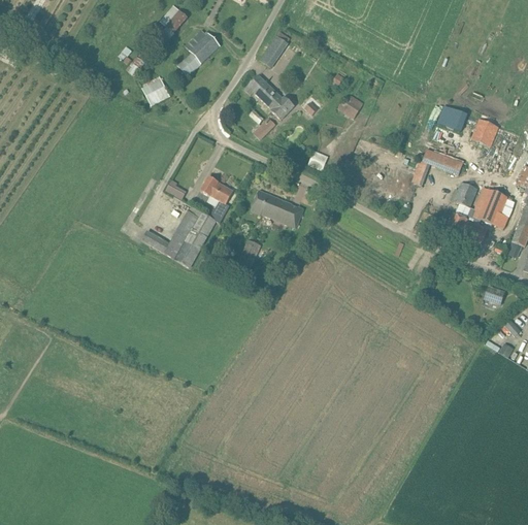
[(164,45),(188,20),(173,6),(164,15),(165,26),(155,37),(164,45)]
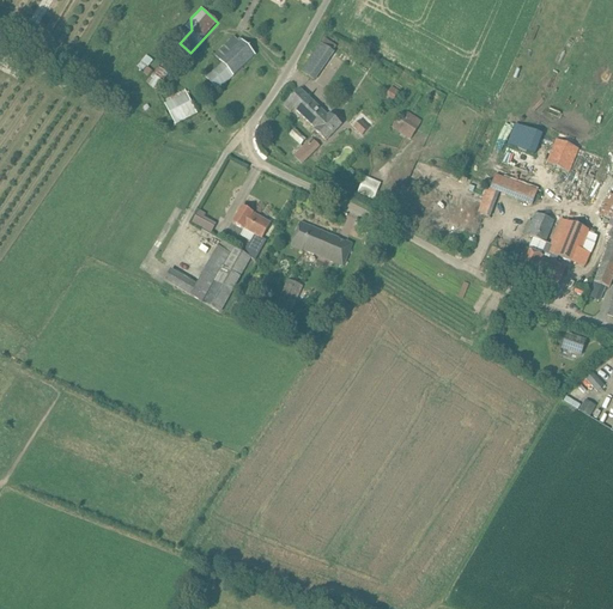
[(208,74),(219,86),(242,67),(241,66),(247,61),(248,61),(252,59),(252,56),(256,53),(242,37),(219,58),(224,61),(208,74)]
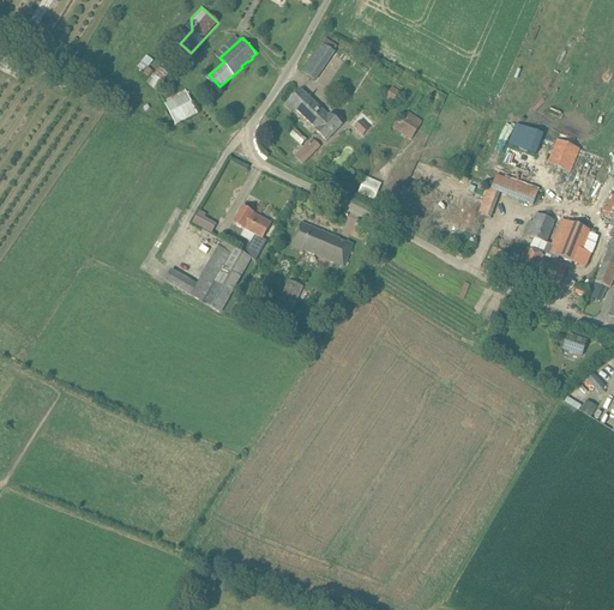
[(321,41),(302,70),(314,78),(333,49),(321,41)]
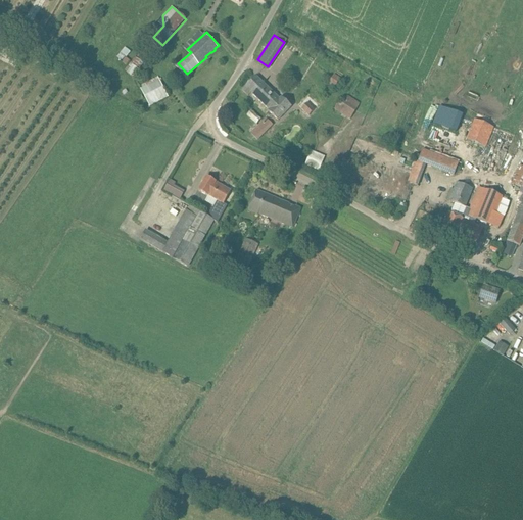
[(125,44),(119,54),(124,58),(131,48),(125,44)]
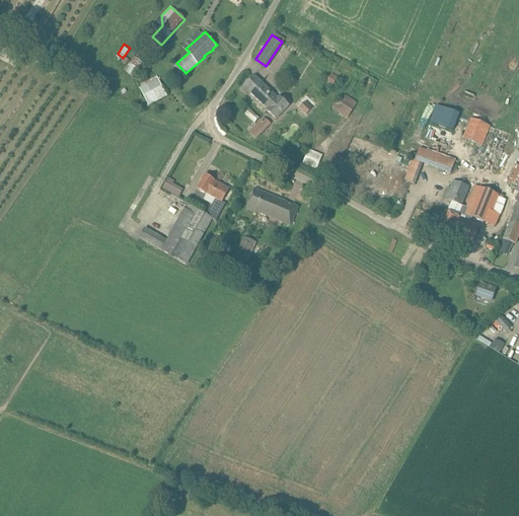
[(137,74),(146,63),(137,54),(127,65),(137,74)]
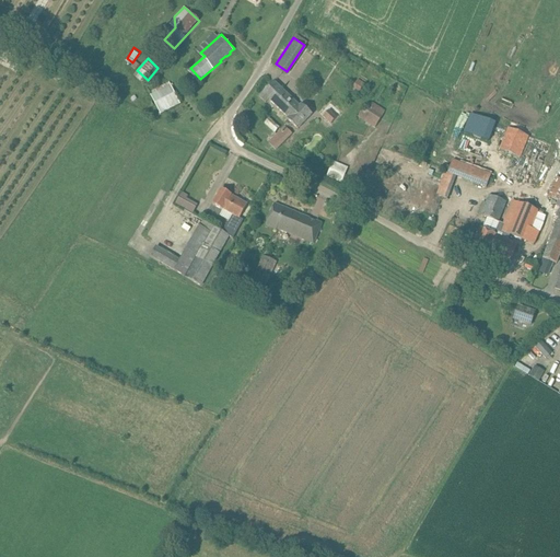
[(352,89),(357,92),(362,80),(358,78),(352,89)]
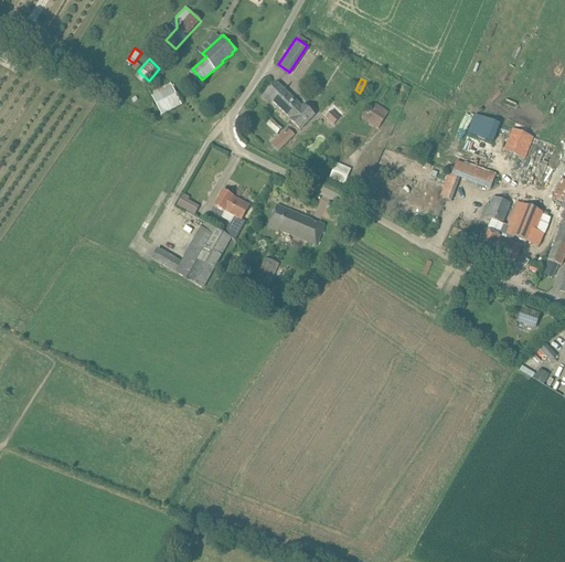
[(276,80),(262,94),(269,102),(273,98),(291,117),(290,118),(300,127),(315,113),(305,103),(302,105),(276,80)]
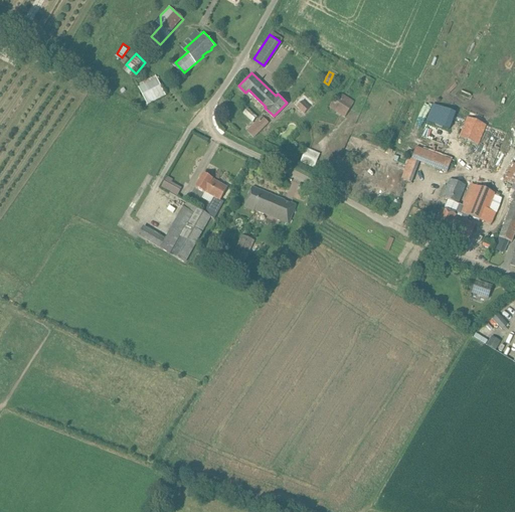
[(165,94),(156,75),(138,86),(147,103),(165,94)]
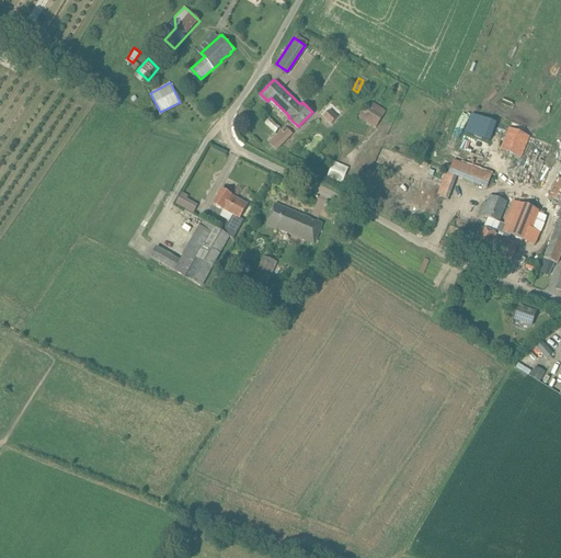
[(359,115),(375,126),(387,107),(370,98),(359,115)]
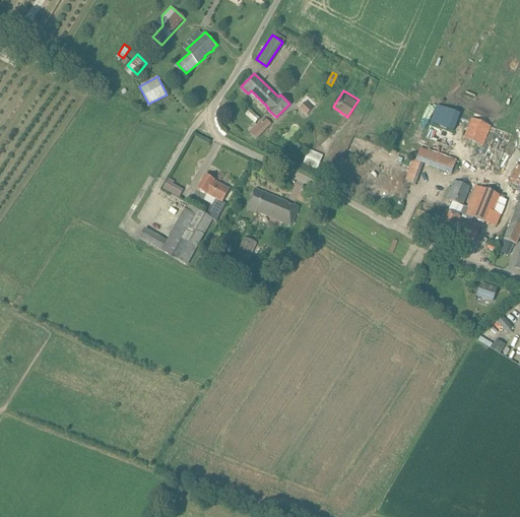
[(309,95),(299,107),(307,114),(317,103),(309,95)]
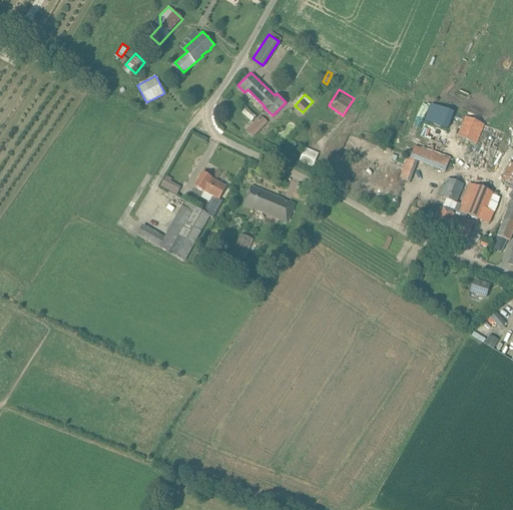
[(431,102),(425,118),(448,127),(454,110),(431,102)]
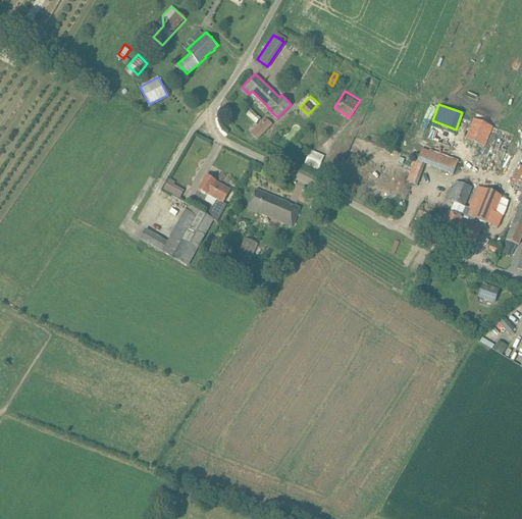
[(252,108),(247,113),(256,122),(261,117),(252,108)]
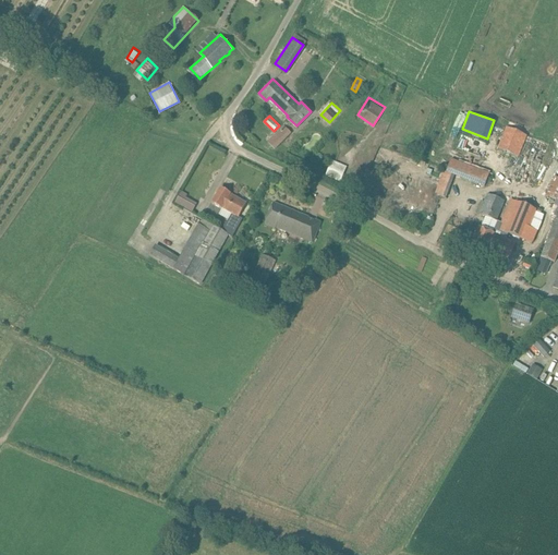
[(284,123),(269,140),(276,146),(291,130),(284,123)]
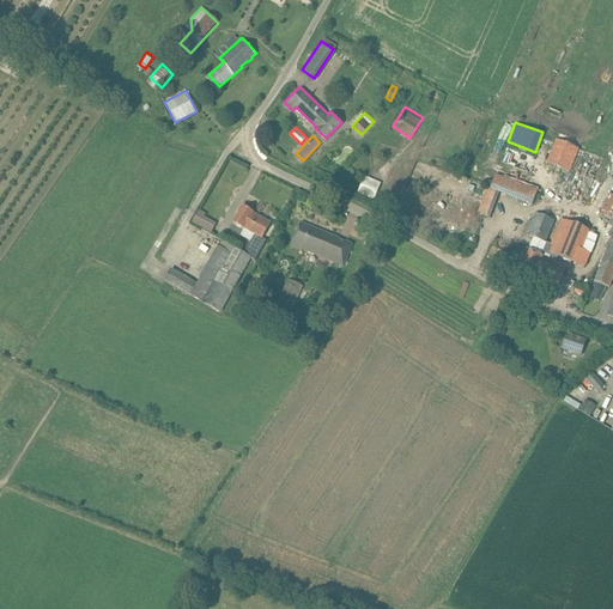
[(557,138),(547,159),(570,169),(578,146),(557,138)]
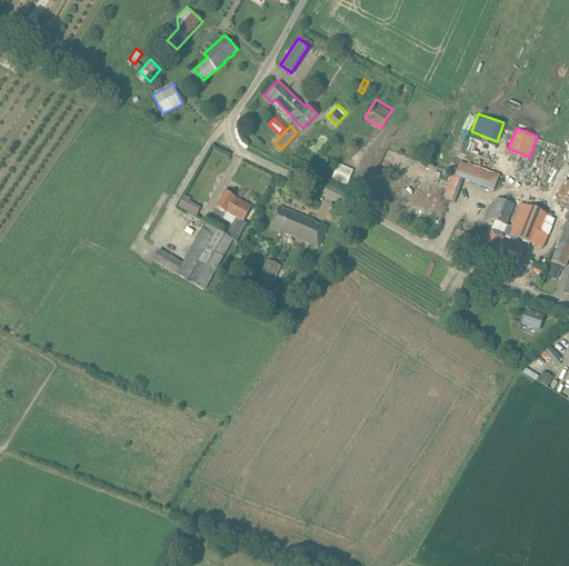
[(339,159),(332,176),(347,184),(347,182),(355,166),(339,159)]
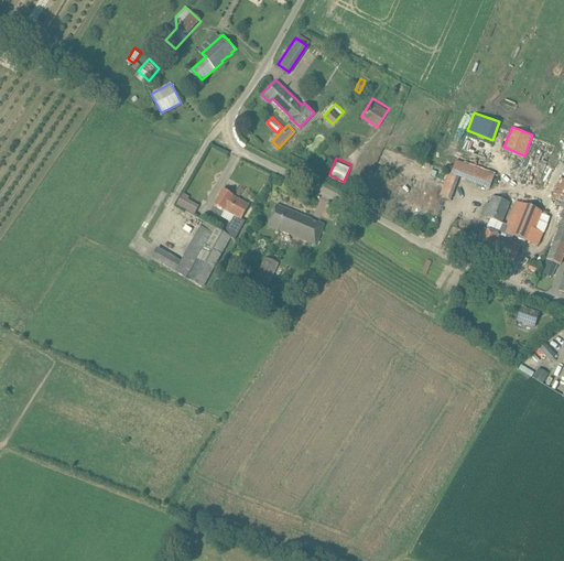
[(303,159),(300,166),(312,172),(315,165),(311,163),(306,161),(303,159)]
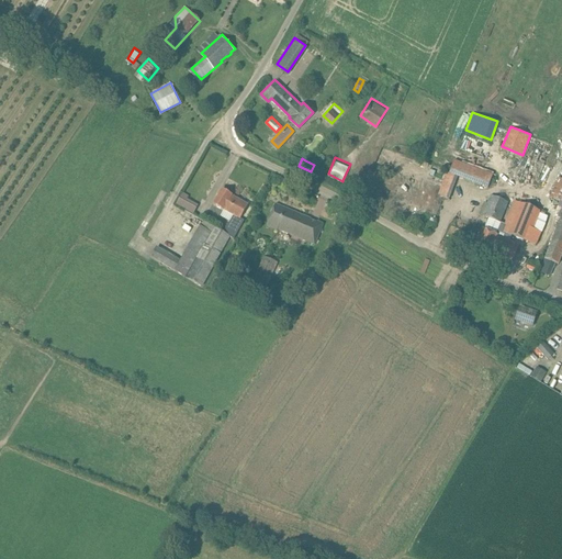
[(494,171),(454,158),(441,193),(449,197),(457,176),(489,187),(494,171)]
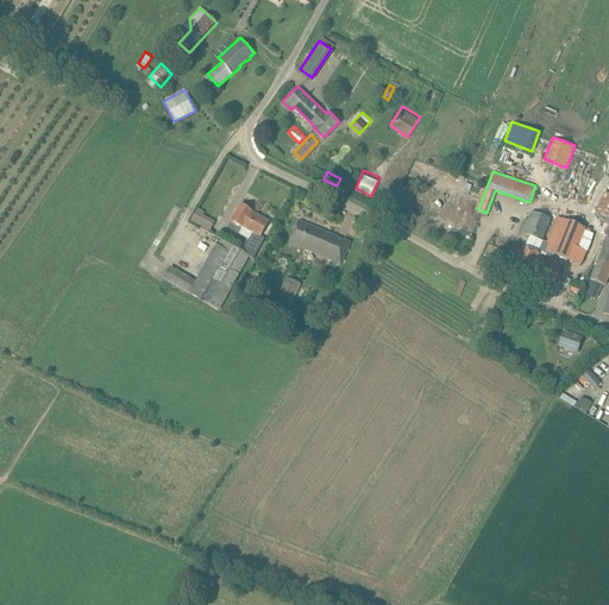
[(252,231),(242,249),(250,253),(253,256),(264,237),(261,234),(269,219),(252,209),(240,202),(231,219),(243,225),(252,231)]
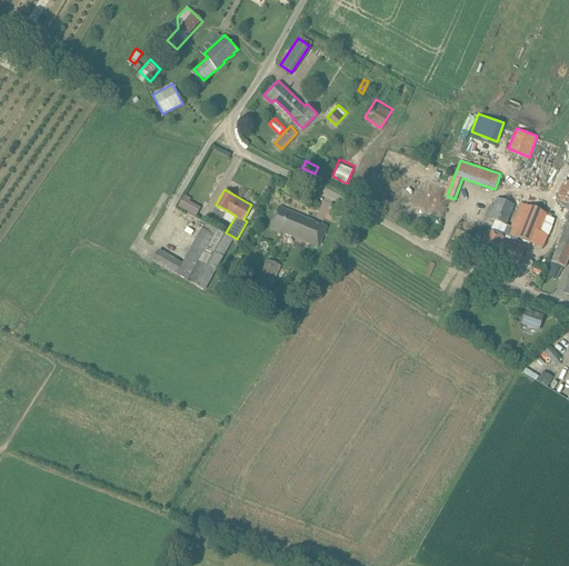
[(515,202),(498,196),(489,216),(506,224),(515,202)]
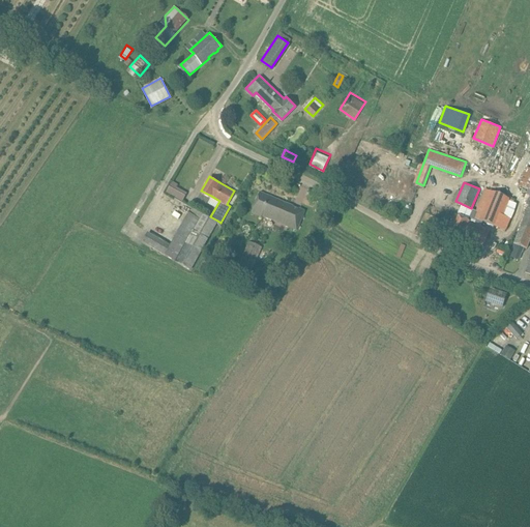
[(181,200),(187,191),(177,185),(171,195),(181,200)]
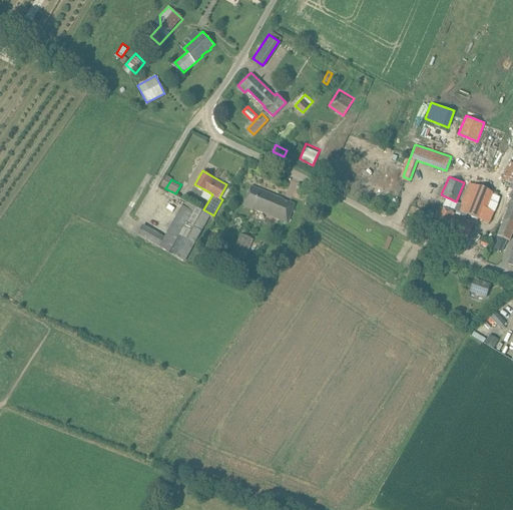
[(466,205),(463,211),(467,212),(468,213),(482,218),(489,221),(494,210),(487,206),(491,194),(492,192),(493,190),(474,183),(466,205)]
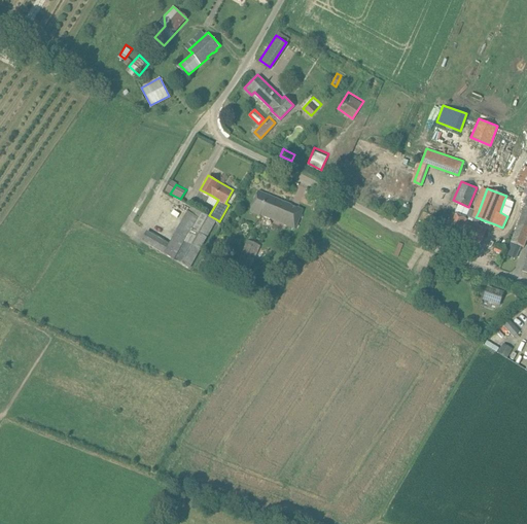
[(258,189),(254,199),(250,210),(259,214),(260,212),(295,226),(303,208),(296,205),(296,206),(290,204),(291,203),(258,189)]
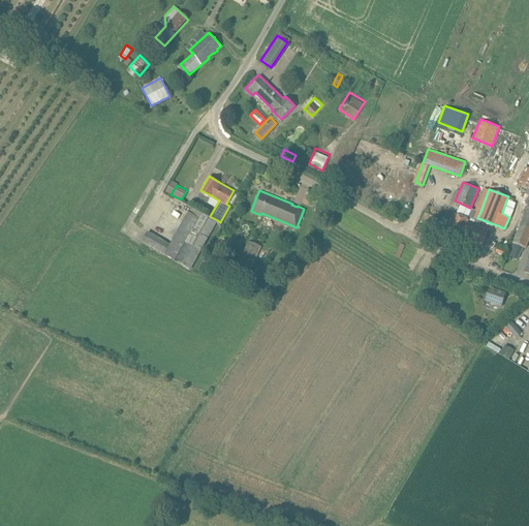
[(525,202),(528,203),(512,241),(526,246),(528,237),(528,195),(527,195),(525,202)]
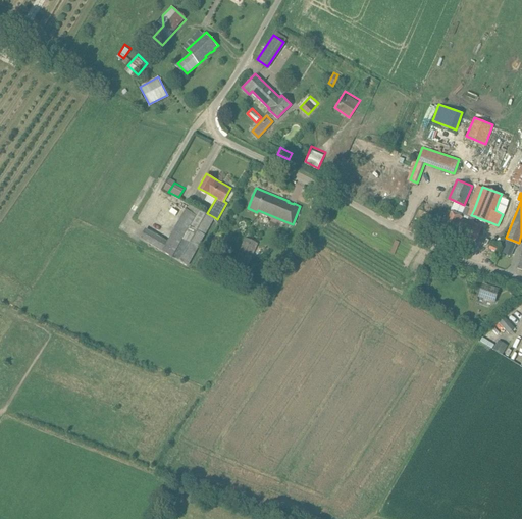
[(146,227),(141,237),(188,264),(214,217),(207,213),(189,203),(167,240),(146,227)]
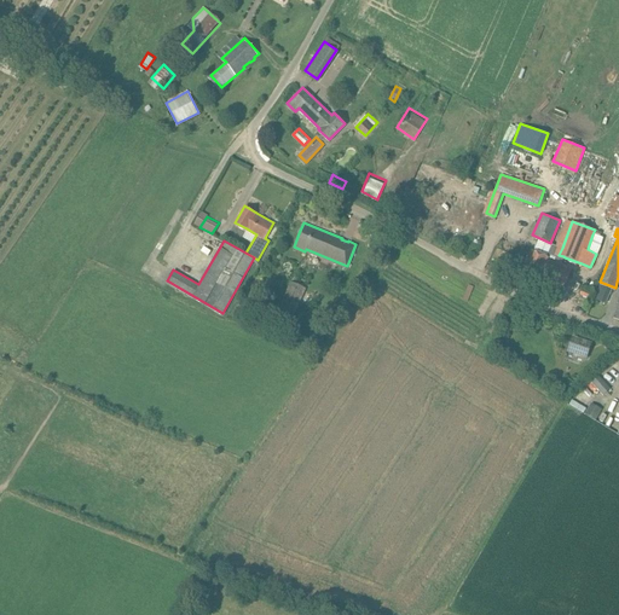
[(533,250),(526,266),(521,277),(536,283),(538,279),(561,290),(572,267),(548,256),(533,250)]
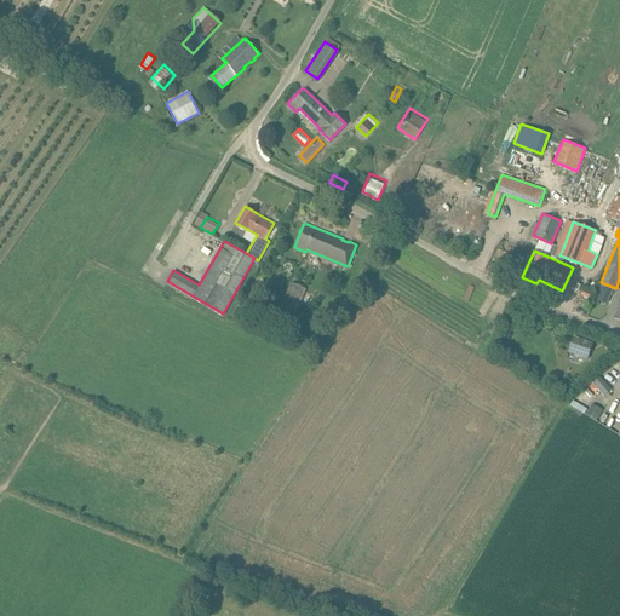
[(291,322),(306,287),(292,281),(276,315),(291,322)]
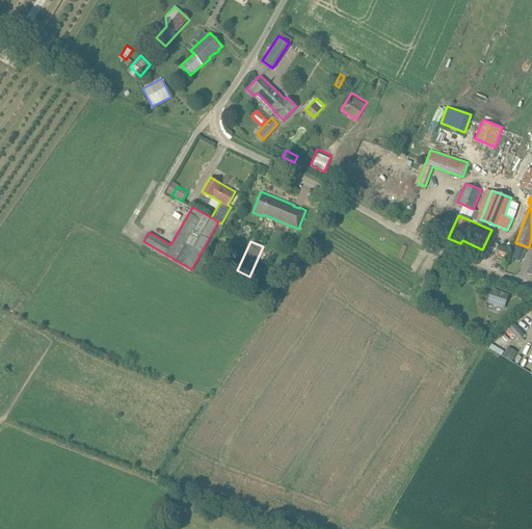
[(508,294),(493,288),(488,300),(504,306),(508,294)]
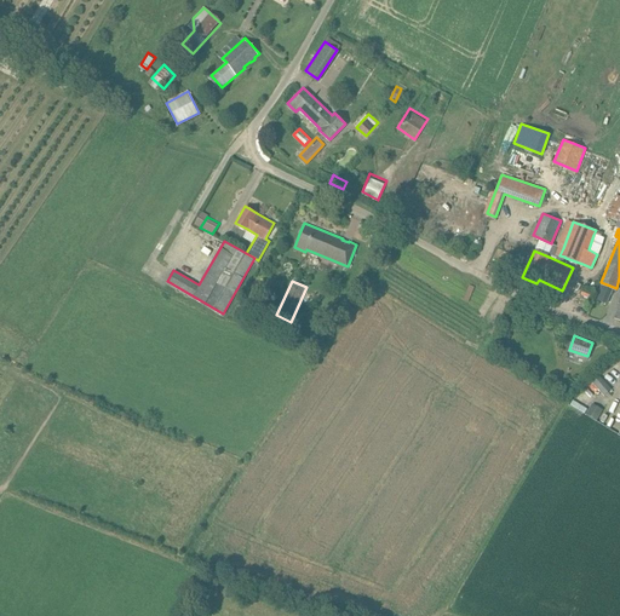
[(600,373),(592,380),(606,392),(613,384),(600,373)]
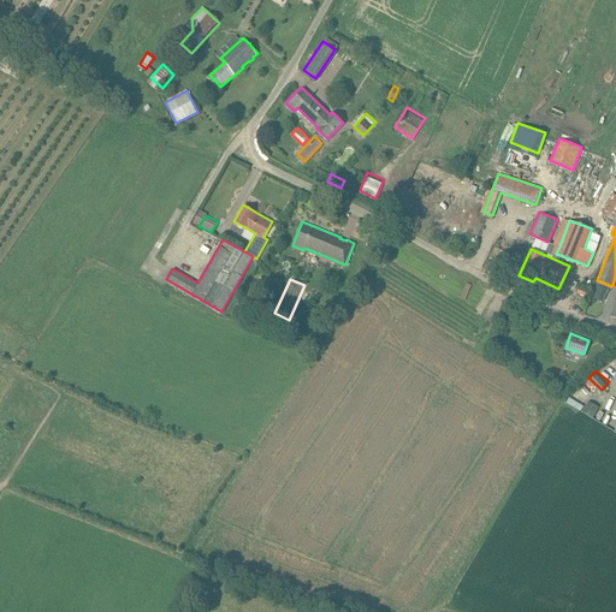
[(584,408),(593,413),(598,404),(590,398),(584,408)]
